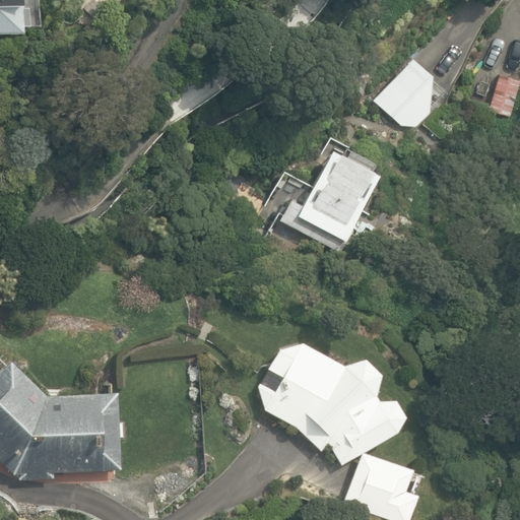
[(0,0),(0,34),(23,33),(21,0),(0,0)]
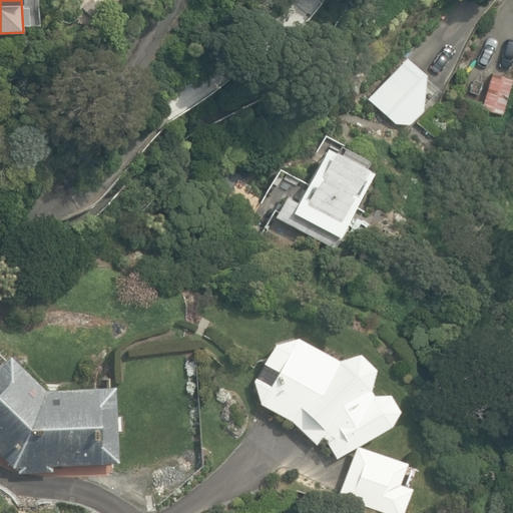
[(405,131),(440,89),(403,58),(368,99),(405,131)]
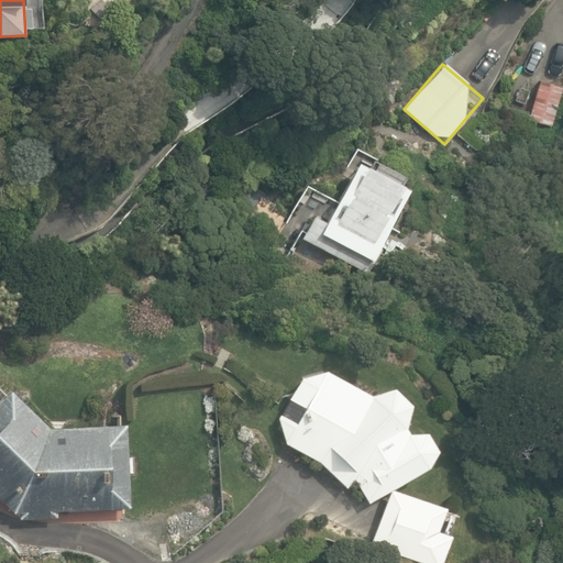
[(530,118),(552,124),(562,89),(541,81),(530,118)]
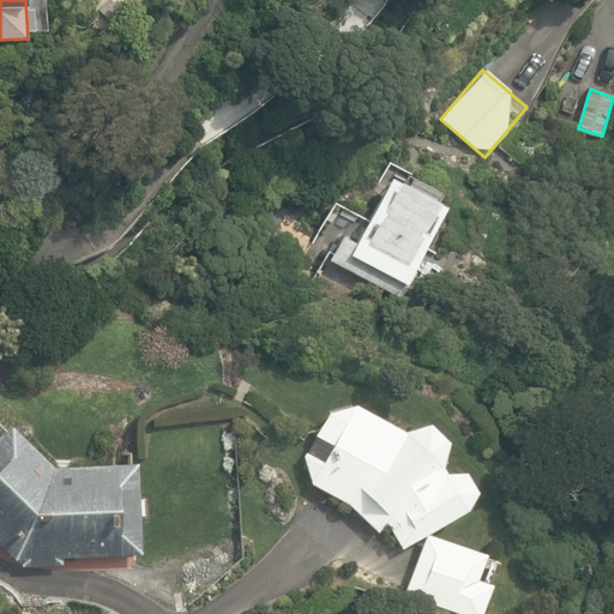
[(326,259),(317,277),(363,301),(371,286),(401,301),(447,206),(437,200),(440,192),(404,173),(398,181),(387,175),(356,242),(343,235),(330,260),(326,259)]
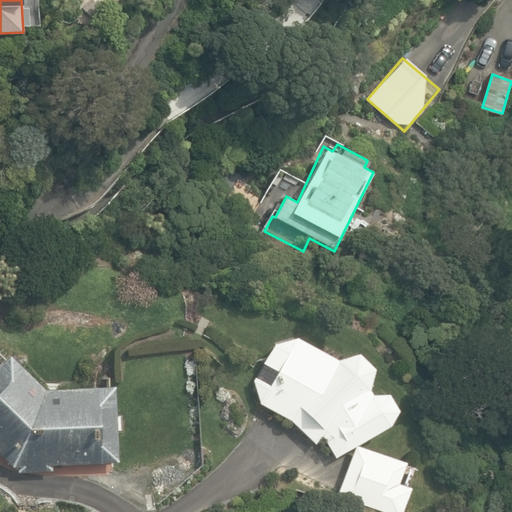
[(320,433),(331,452),(386,421),(393,405),(385,390),(368,391),(365,385),(370,367),(355,349),(337,351),(293,334),(271,340),(251,379),(258,402),(289,417),(314,440),(320,433)]
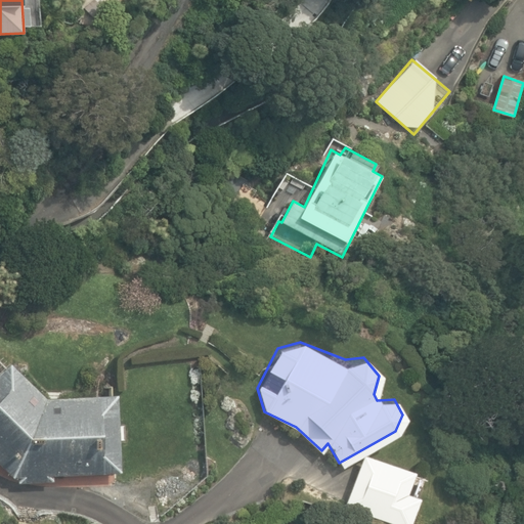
[(20,478),(20,483),(55,482),(55,475),(120,474),(118,396),(45,398),(9,363),(0,370),(0,464),(13,478),(20,478)]
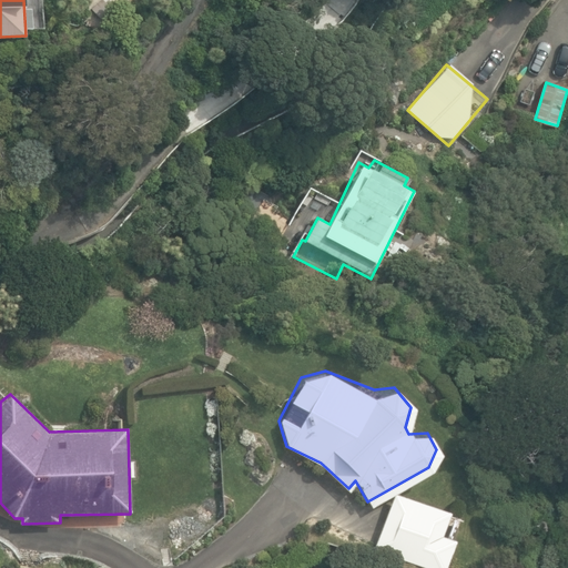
[(373,545),(433,567),(443,567),(455,538),(439,531),(447,510),(393,490),(373,545)]
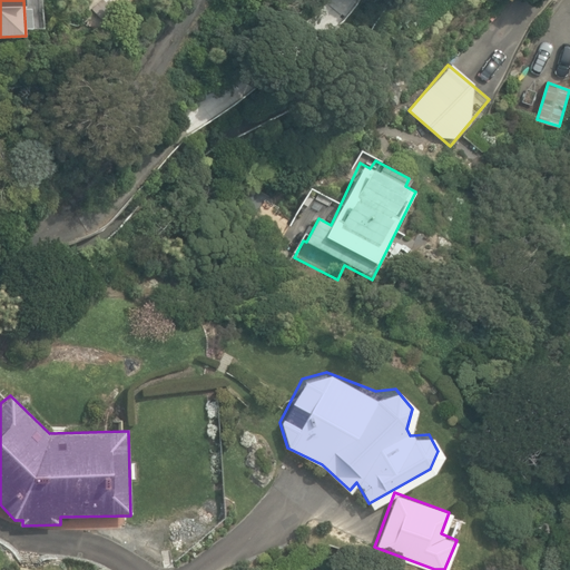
All buildings are outlined.
